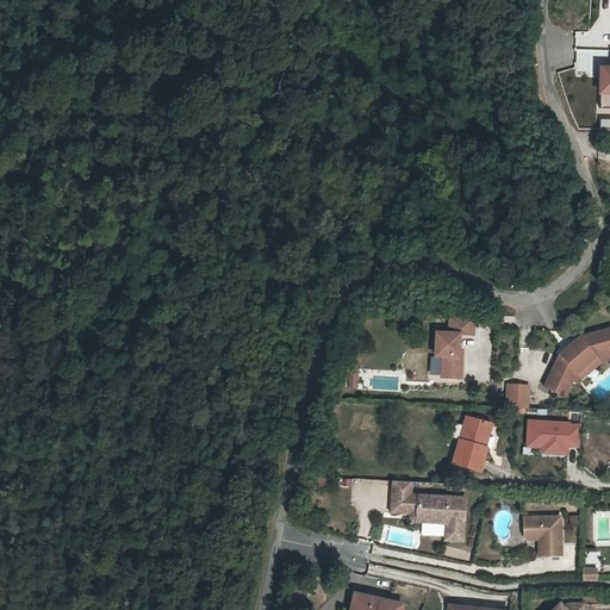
[(462,380),(464,359),(460,359),(460,352),(461,336),(474,336),(475,318),(450,317),(450,336),(437,336),(436,359),(443,359),(443,380),(462,380)]
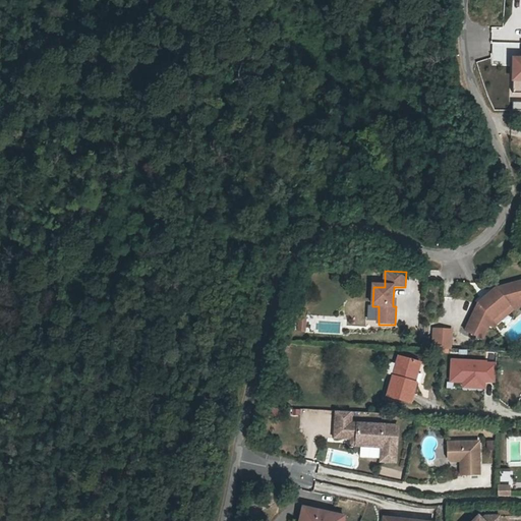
[(484,324),(490,326),(494,320),(511,305),(520,302),(520,282),(497,289),(480,303),(467,331),(478,337),(484,324)]
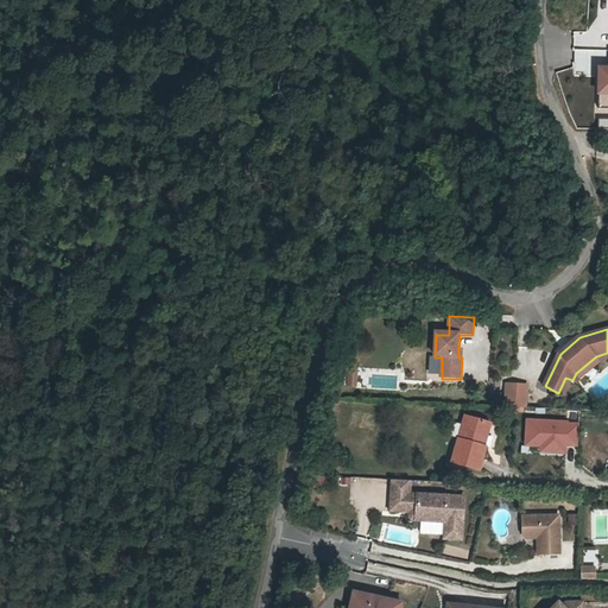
[(576,373),(572,380),(578,384),(582,375),(597,362),(607,359),(607,353),(596,356),(576,373)]
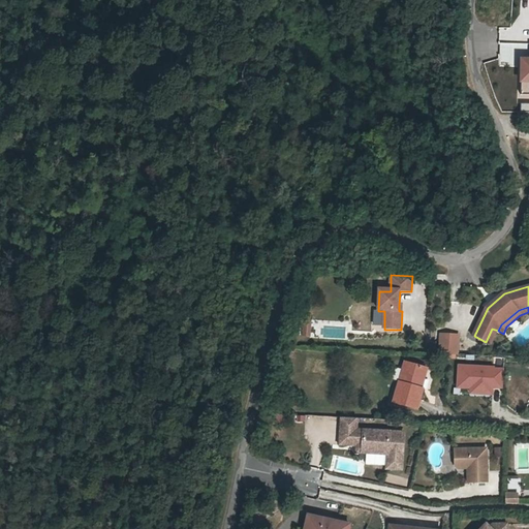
[(310,336),(310,319),(301,319),(301,336),(310,336)]
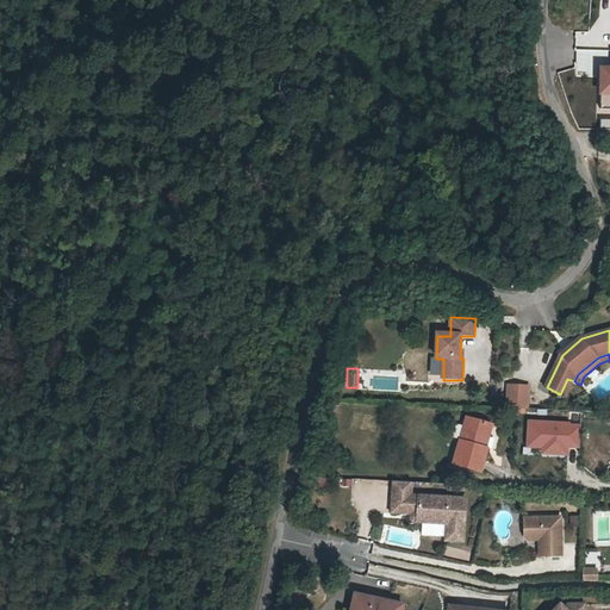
[(567,379),(560,394),(567,397),(574,381),(567,379)]
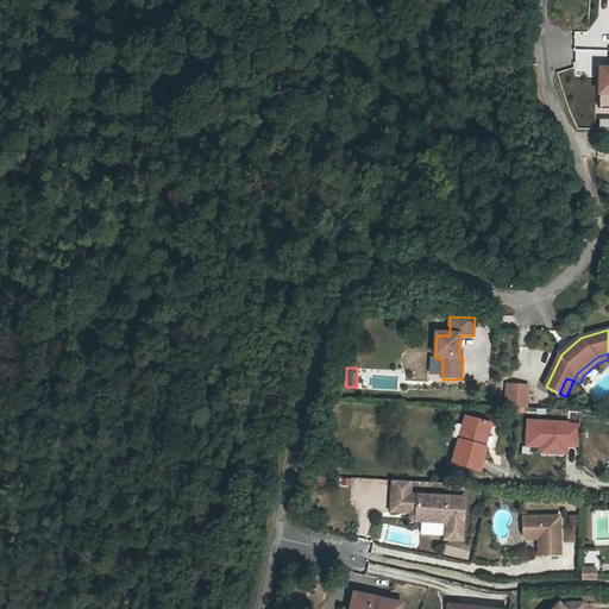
[(528,385),(506,383),(503,406),(527,408),(528,385)]
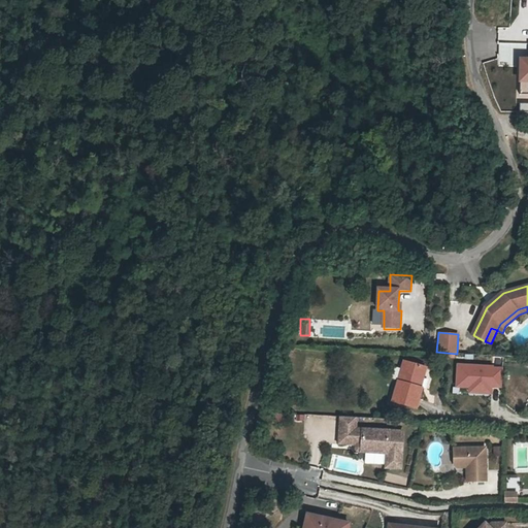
[(414,388),(420,368),(401,363),(390,403),(413,409),(419,390),(414,388)]
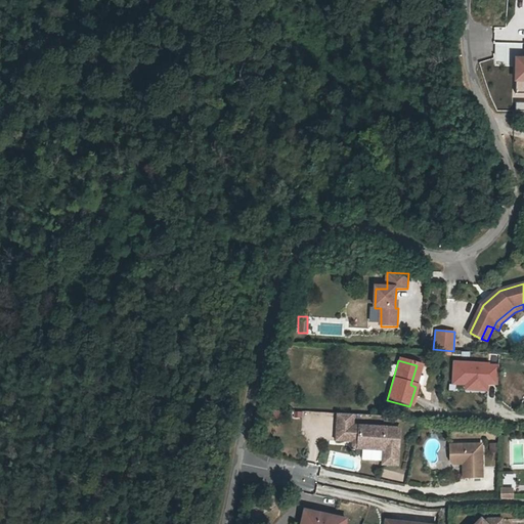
[(498,363),(453,360),(451,390),(496,393),(498,363)]
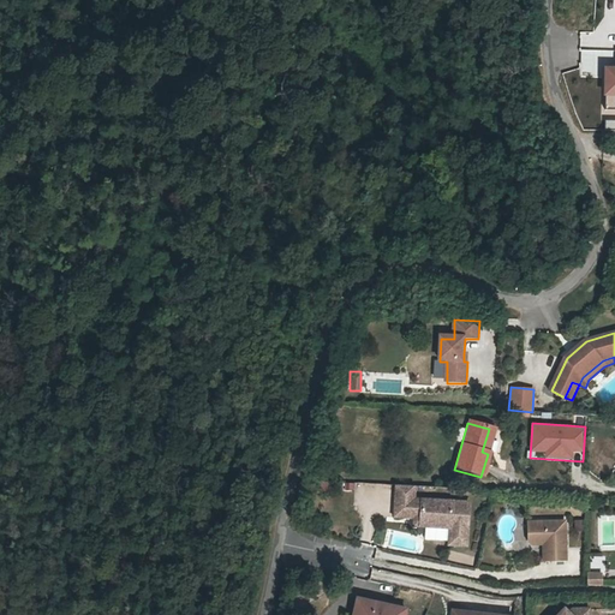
[(494,431),(489,429),(482,452),(488,454),(494,431)]
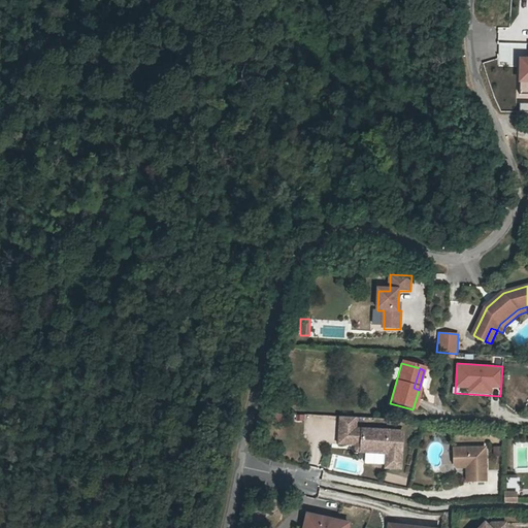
[(339,417),(339,428),(355,429),(355,418),(339,417)]
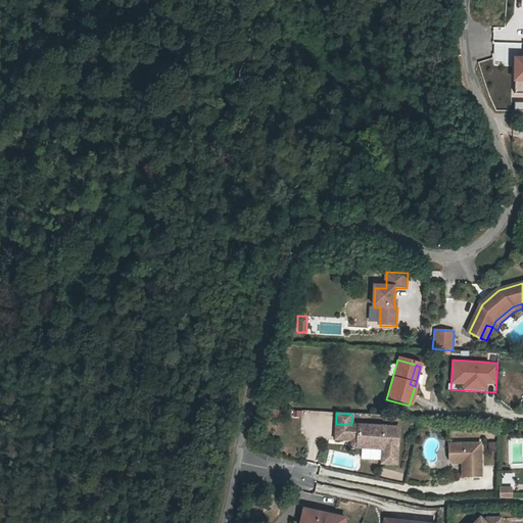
[(351,425),(336,424),(335,439),(351,440),(351,447),(362,447),(382,448),(381,461),(381,463),(395,464),(398,428),(351,425)]
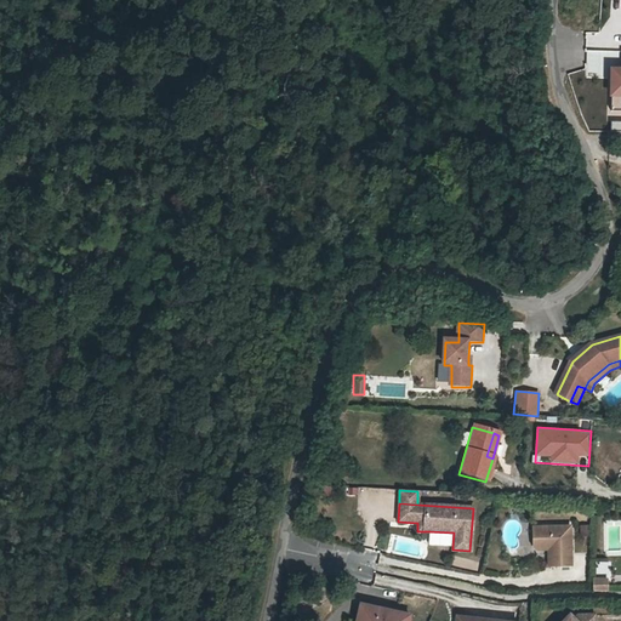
[(547,567),(570,567),(569,527),(531,528),(533,547),(536,550),(547,550),(547,567)]
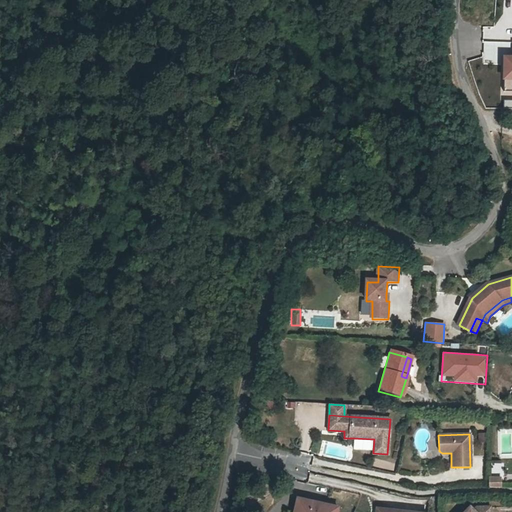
[(374,439),(354,438),(353,449),(373,451),(374,439)]
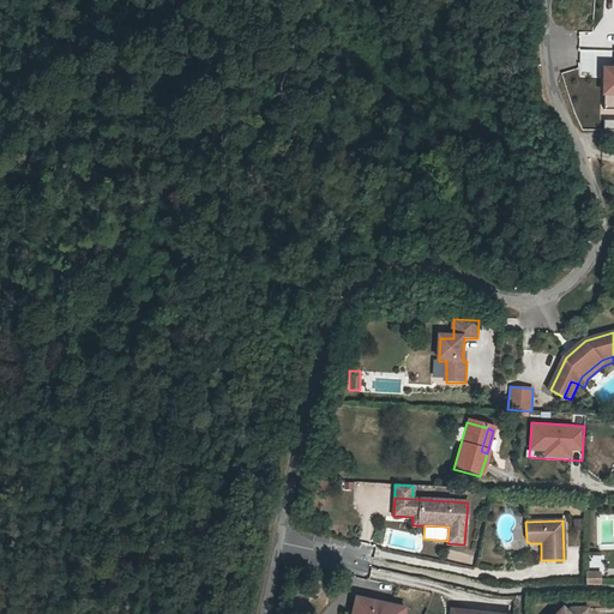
[(584,573),(585,585),(600,585),(600,573),(584,573)]
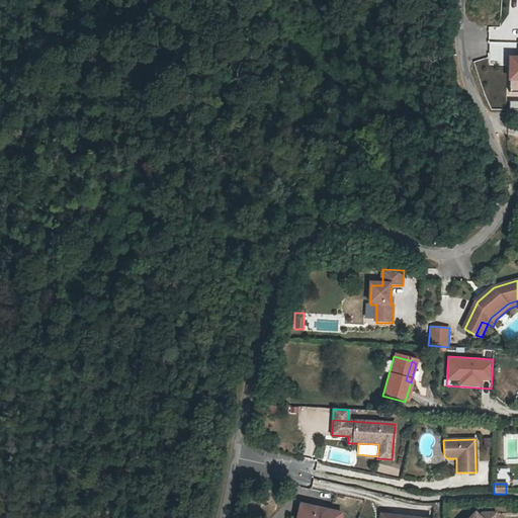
[(340,517),(341,514),(299,505),(296,517),(340,517)]
